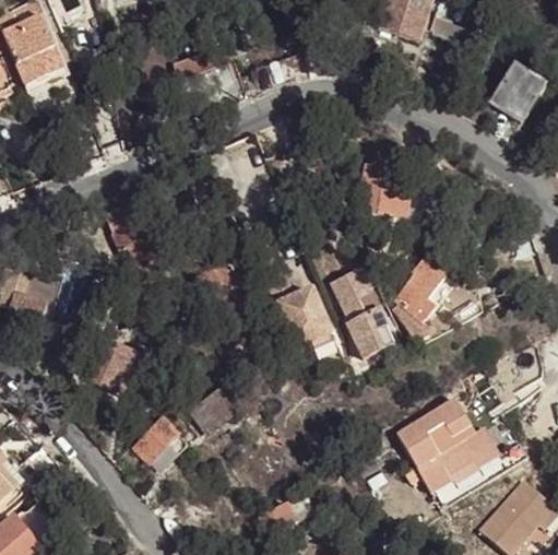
[(28,0),(10,9),(18,25),(39,14),(42,13),(36,0),(28,0)]
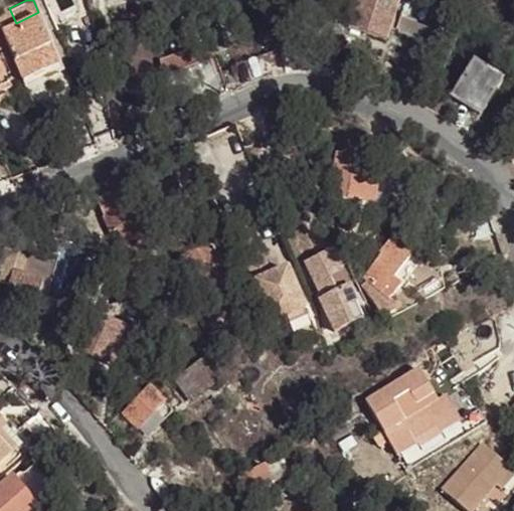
[(384,37),(397,0),(355,0),(347,23),(384,37)]
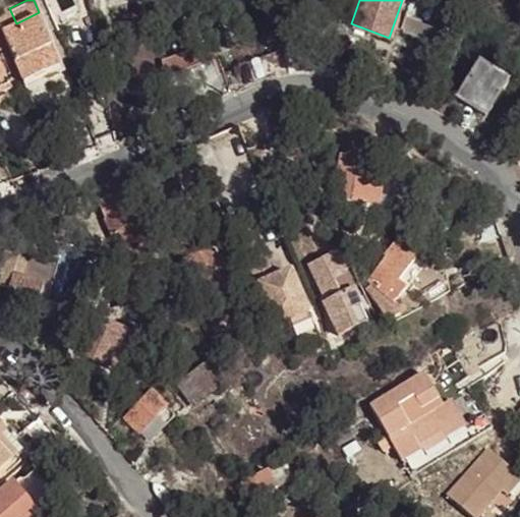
[(53,40),(41,11),(39,12),(37,13),(59,63),(23,78),(26,84),(64,68),(60,60),(52,41),(53,40)]
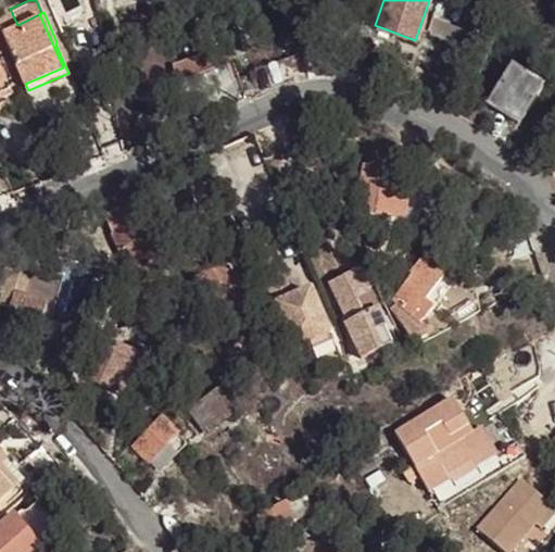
[(63,67),(39,14),(17,25),(1,33),(25,84),(63,67)]
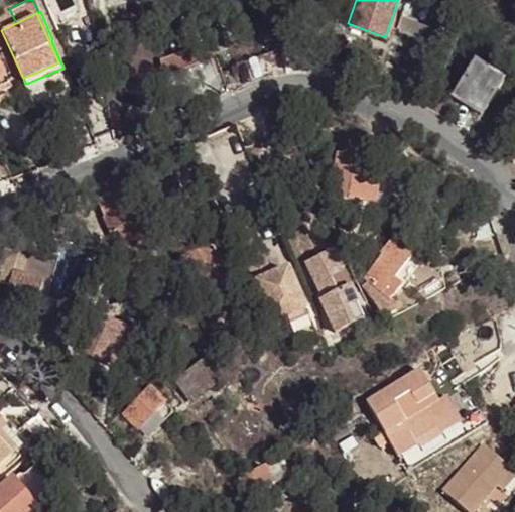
[(457,39),(399,15),(395,29),(449,52),(457,39)]
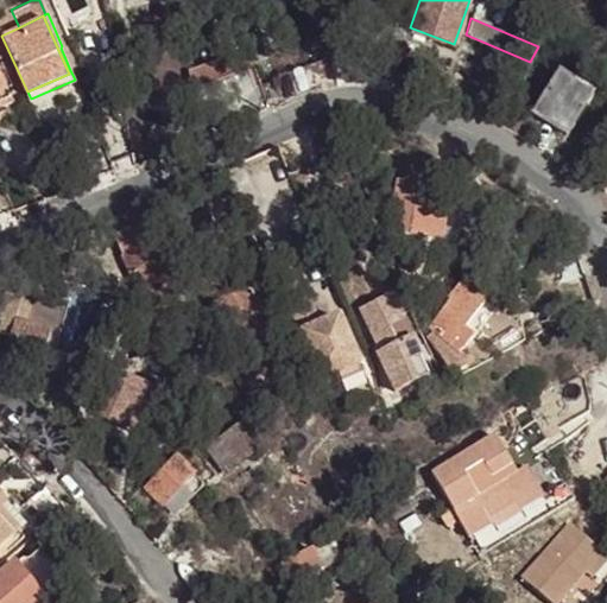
[(266,99),(248,61),(208,78),(204,71),(190,78),(191,83),(198,103),(197,103),(207,131),(239,118),(259,109),(266,107),(266,99)]
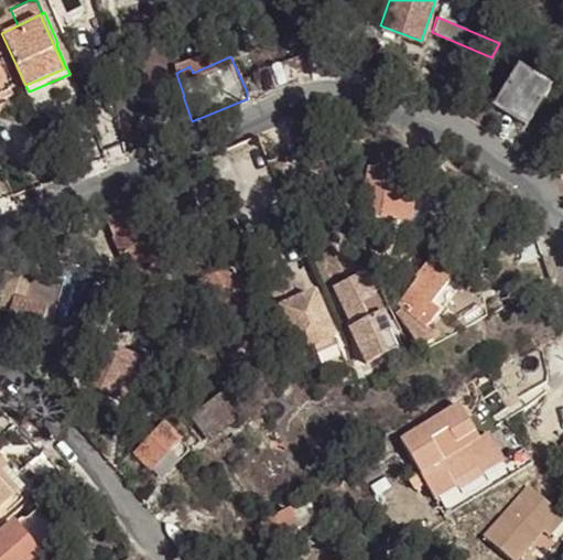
[(551,87),(517,65),(491,104),(524,122),(551,87)]
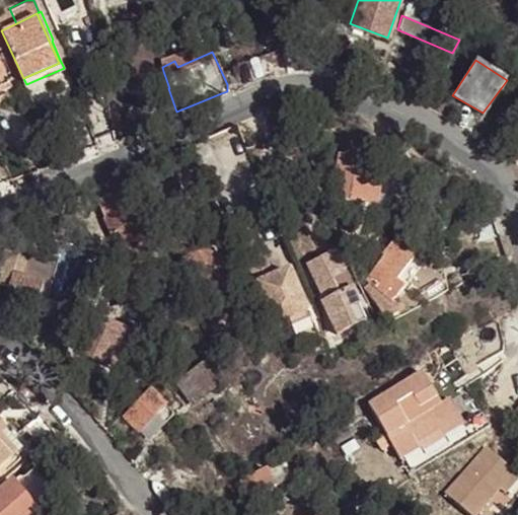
[(0,87),(9,82),(5,73),(0,75),(0,87)]
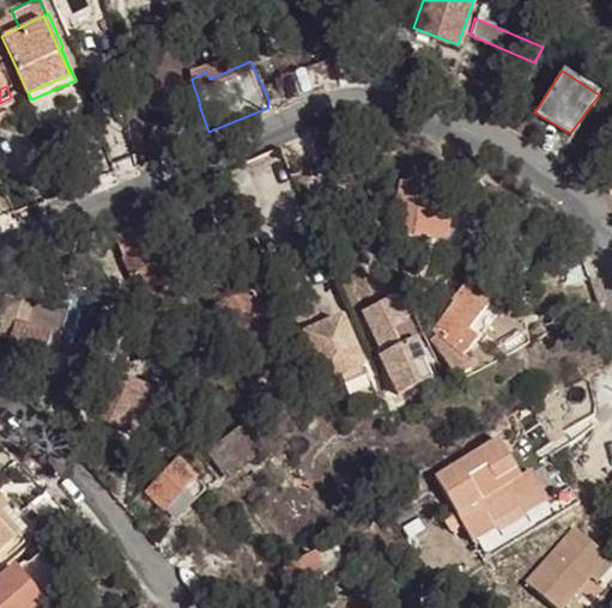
[(611,128),(599,143),(611,151),(611,149),(611,128)]
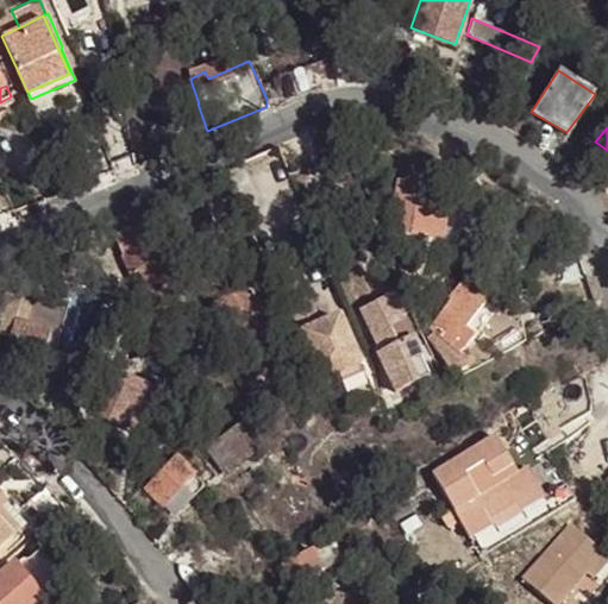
[(447,196),(421,193),(422,183),(422,182),(397,178),(390,220),(405,222),(402,232),(442,238),(447,196)]
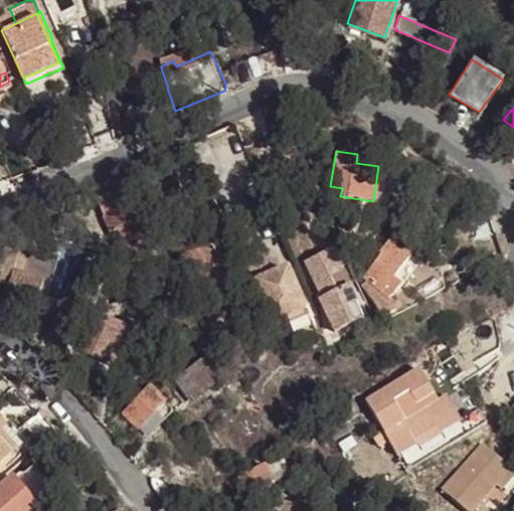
[(387,203),(391,175),(384,175),(386,167),(378,166),(373,201),(387,203)]
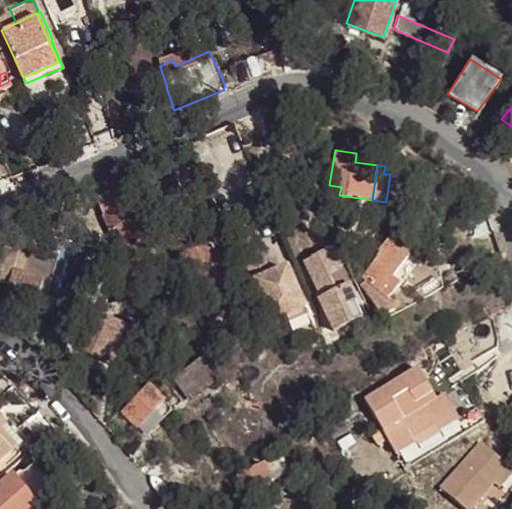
[(443,184),(452,174),(444,166),(434,175),(443,184)]
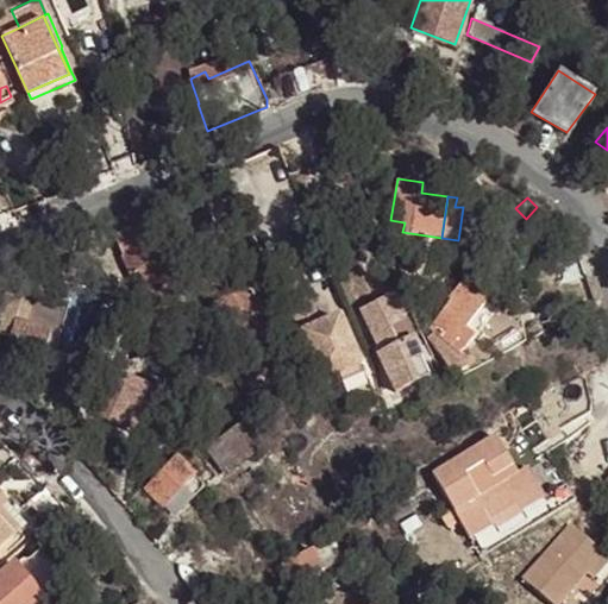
[(173,281),(148,220),(114,234),(139,295),(173,281)]
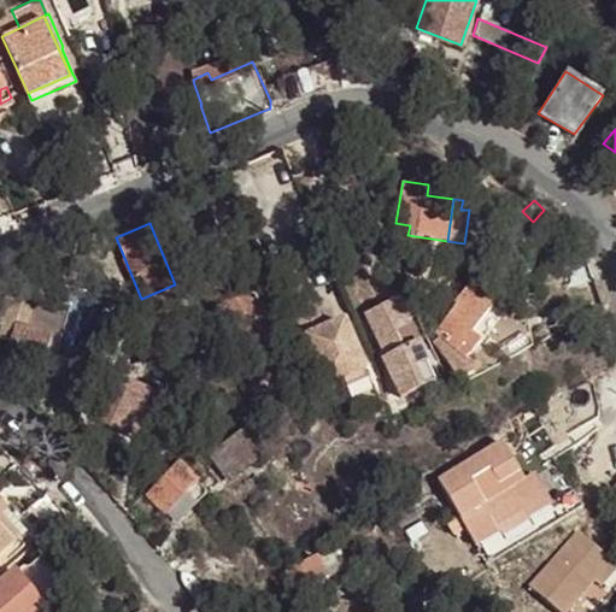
[(470,328),(491,302),(467,281),(453,299),(455,300),(434,327),(438,331),(429,337),(445,352),(458,377),(474,368),(468,357),(465,355),(481,336),(470,328)]
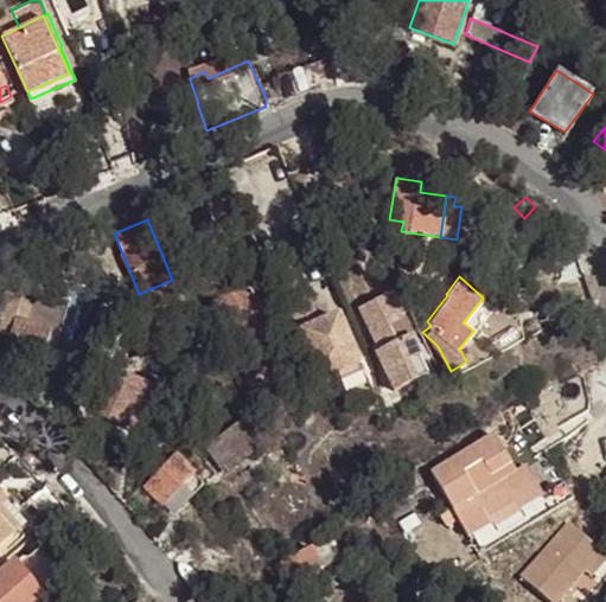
[(394,388),(428,372),(410,334),(396,341),(387,320),(393,318),(384,301),(363,311),(377,343),(374,344),(394,388)]
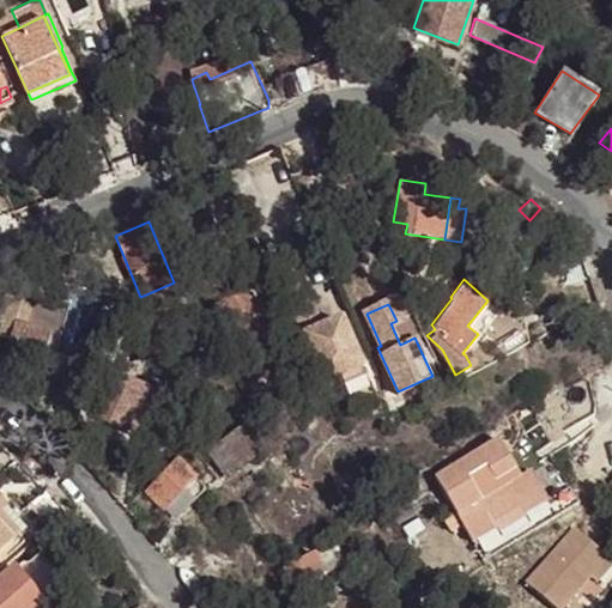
[(315,314),(313,305),(297,311),(301,320),(315,314)]
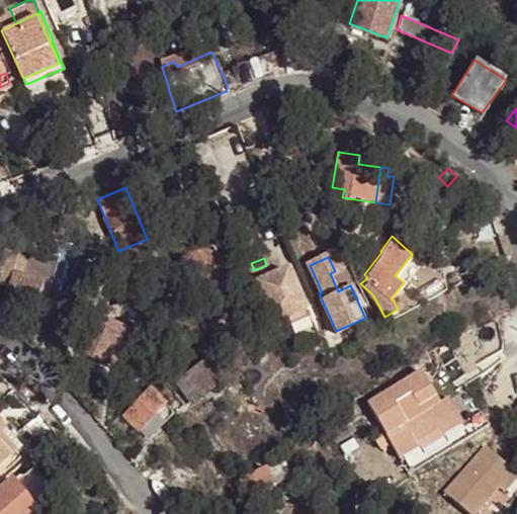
[(0,295),(2,296),(9,268),(0,265),(0,295)]
